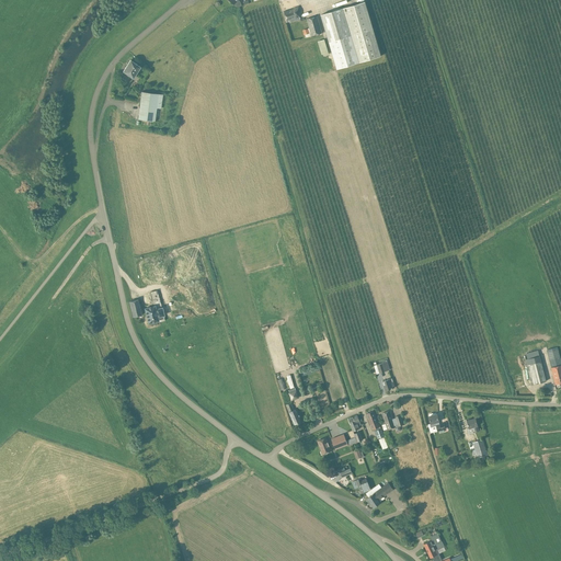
[(381,56),(365,1),(321,14),(338,69),(359,63),(381,56)]
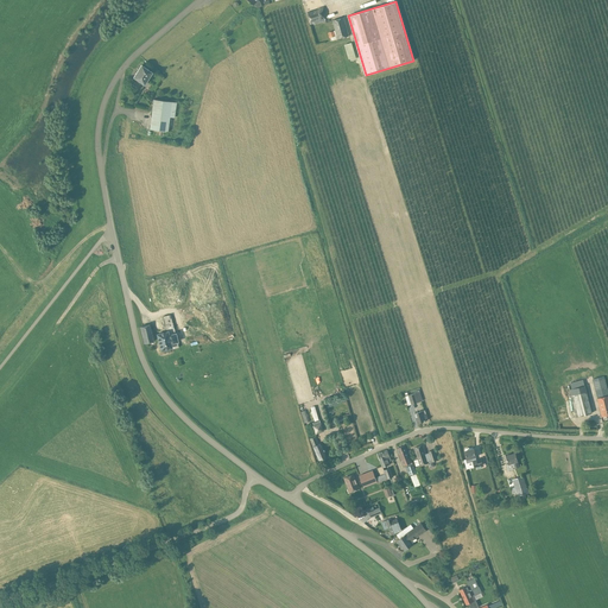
[(327,12),(324,7),(308,12),(311,24),(325,20),(323,13),(327,12)]
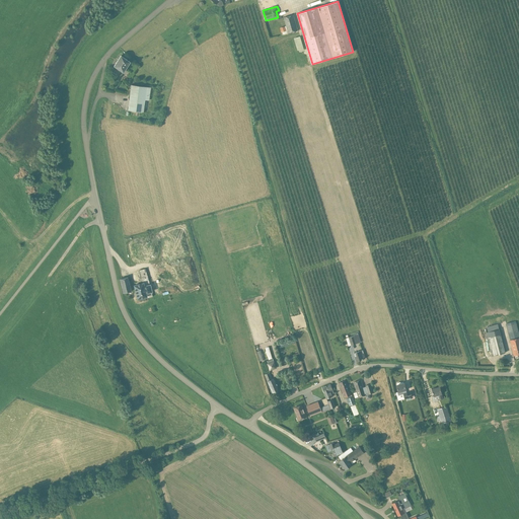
[(298,30),(294,14),(284,17),(286,26),(287,30),(288,33),(298,30)]
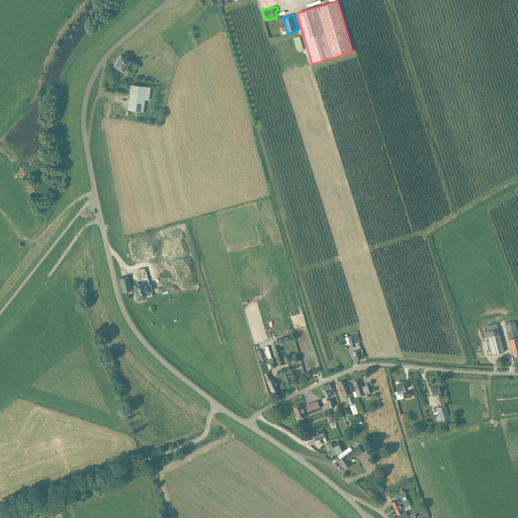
[(304,49),(299,36),(293,38),(297,50),(304,49)]
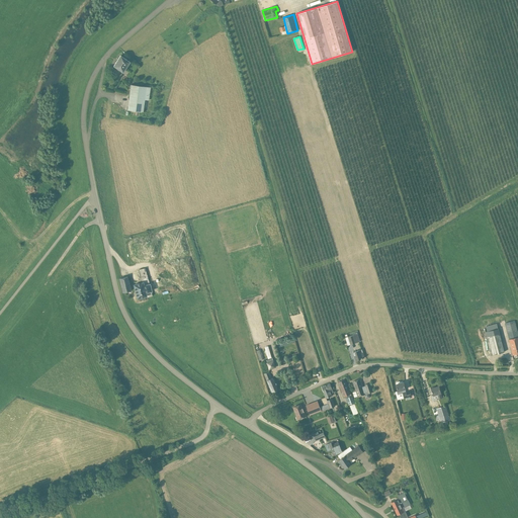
[(130,62),(120,56),(113,66),(122,72),(130,62)]
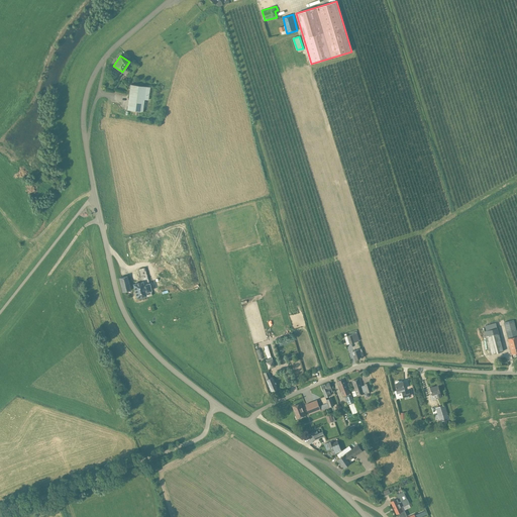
[(149,88),(130,85),(127,110),(142,112),(144,99),(148,100),(149,88)]
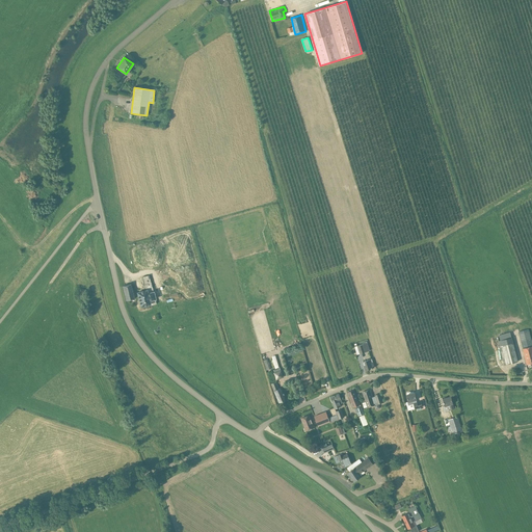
[(152,283),(150,274),(142,275),(144,285),(152,283)]
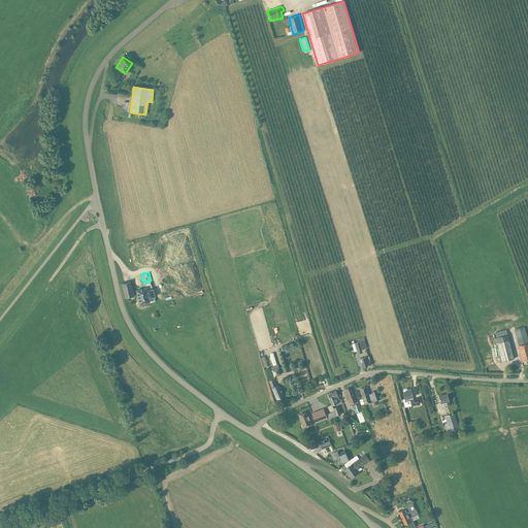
[(133,296),(130,282),(122,284),(125,298),(133,296)]
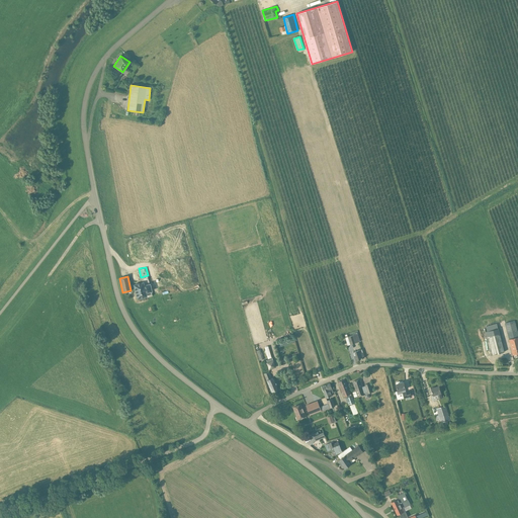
[(143,282),(134,284),(138,297),(140,297),(140,298),(141,298),(144,298),(144,297),(144,296),(146,295),(146,292),(151,291),(150,284),(144,285),(143,282)]
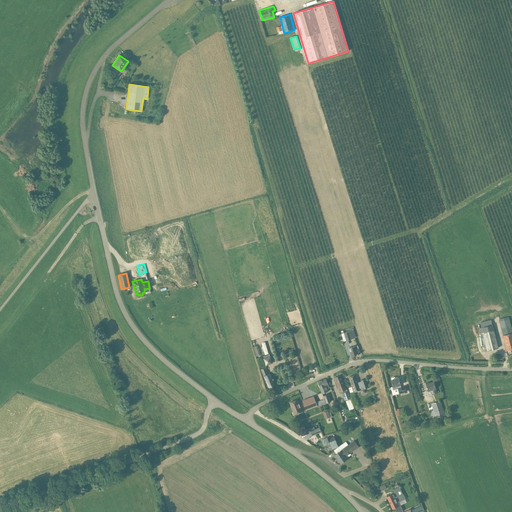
[(499,319),(507,351),(511,349),(511,331),(508,316),(499,319)]
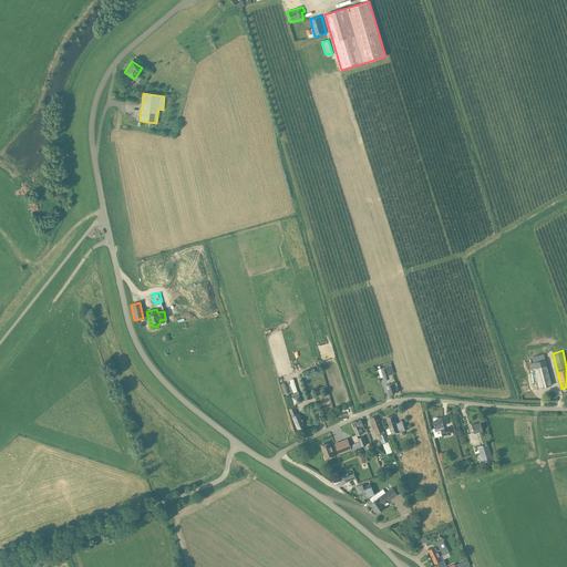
[(531,363),(537,389),(552,385),(545,360),(531,363)]
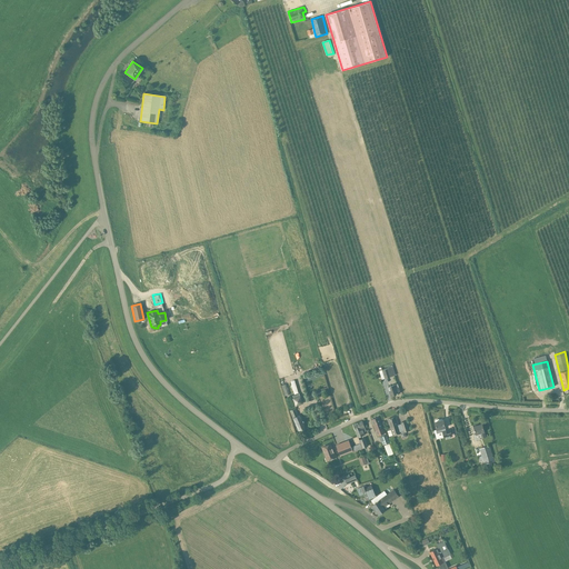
[(392,367),(392,366),(388,367),(388,368),(382,370),(381,367),(378,368),(382,379),(396,375),(393,367),(392,367)]
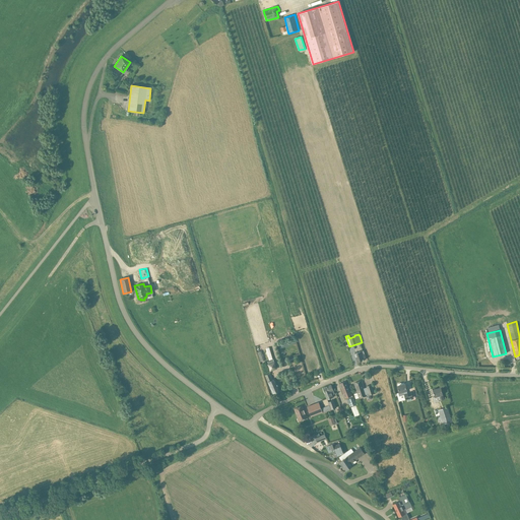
[(278,348),(297,344),(295,339),(277,344),(278,348)]
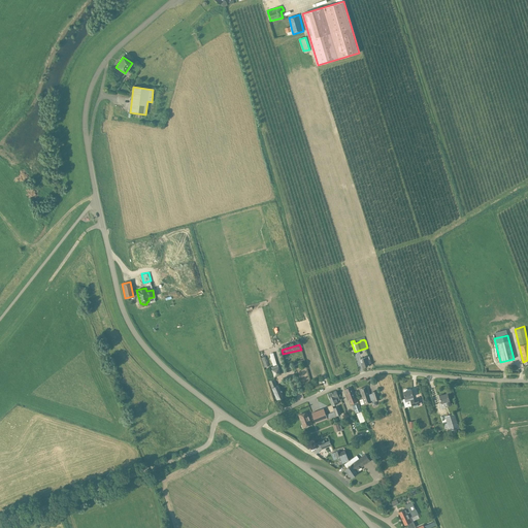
[(371,364),(369,356),(360,359),(363,367),(371,364)]
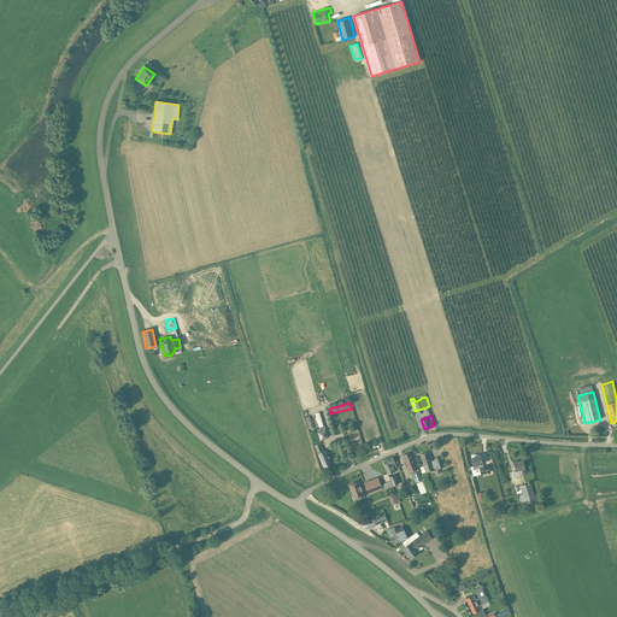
[(325,429),(324,427),(317,429),(318,432),(321,441),(329,438),(327,429),(325,429)]
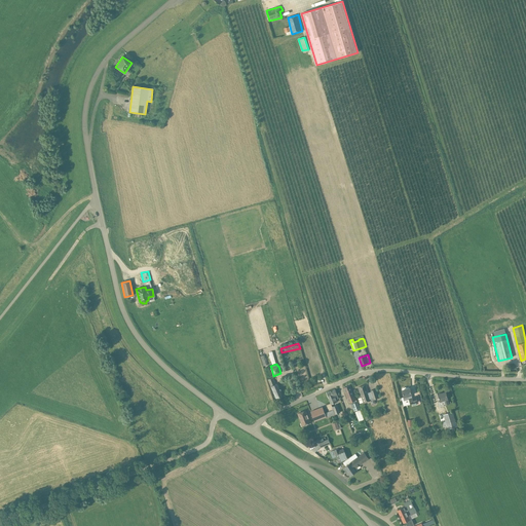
[(275,384),(272,377),(268,379),(275,398),(283,395),(278,383),(275,384)]
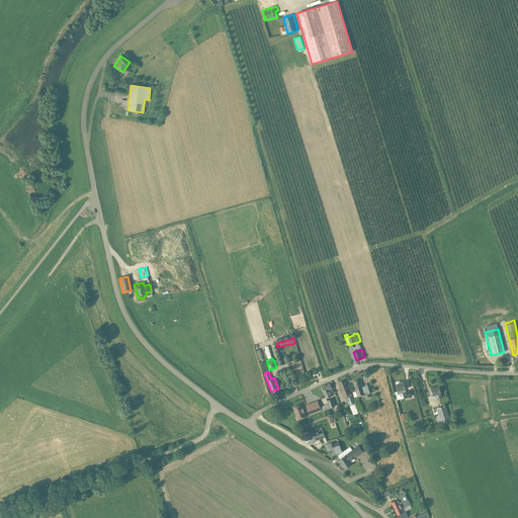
[(346,398),(349,405),(355,403),(352,396),(351,396),(345,379),(338,382),(344,397),(346,396),(347,398),(346,398)]
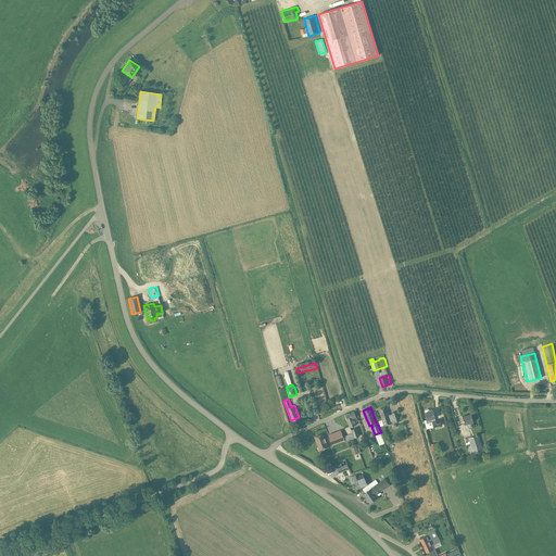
[(387,407),(379,409),(382,420),(379,421),(380,427),(383,426),(392,424),(391,421),(394,420),(395,422),(400,420),(396,412),(392,413),(392,414),(389,415),(387,407)]
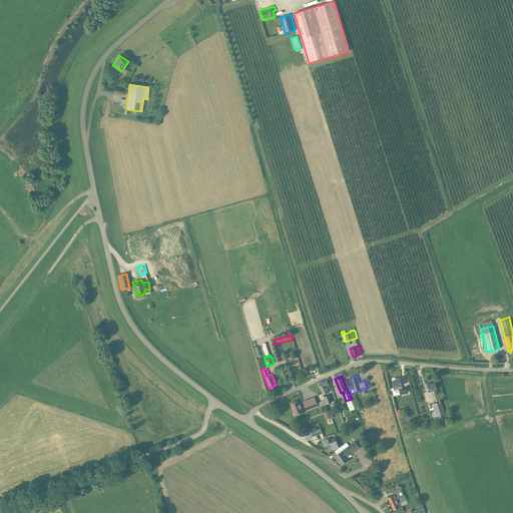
[(392,380),(393,380),(394,387),(392,388),(394,396),(400,394),(400,395),(402,394),(402,396),(407,395),(406,393),(408,393),(406,387),(402,388),(400,379),(399,378),(396,378),(393,379),(392,380)]
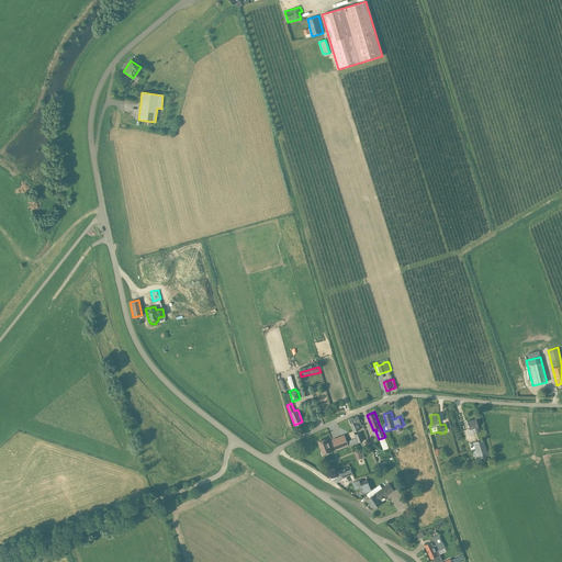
[(361,425),(358,416),(349,419),(353,431),(360,429),(359,426),(361,425)]
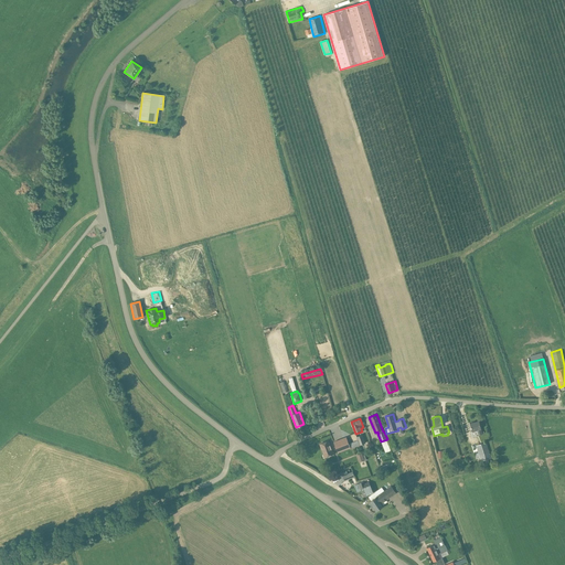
[(481,428),(479,420),(470,424),(472,432),(477,429),(478,435),(482,434),(481,428)]
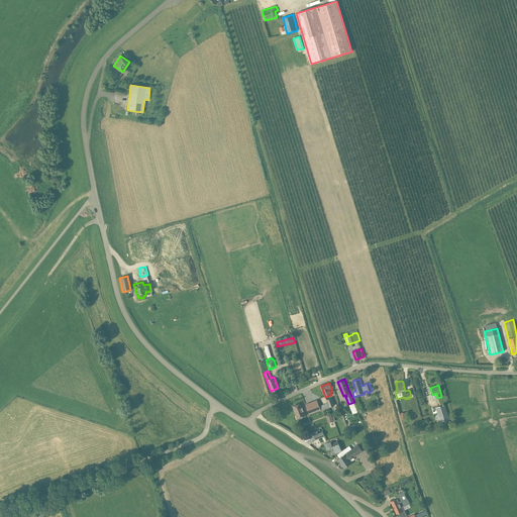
[(319,406),(320,409),(321,410),(329,407),(327,403),(326,400),(325,397),(321,398),(323,405),(319,406)]
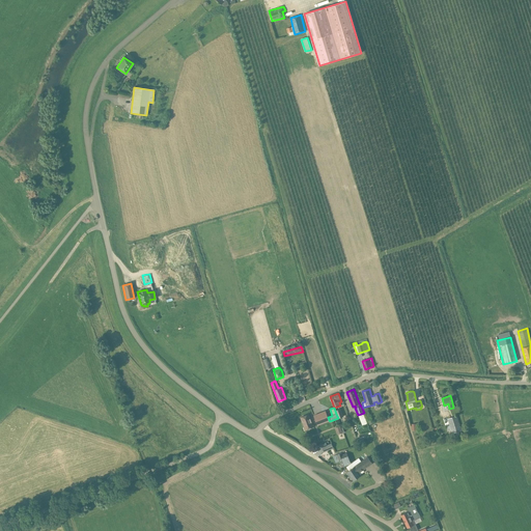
[(336,414),(338,418),(343,416),(341,409),(335,411),(336,414)]
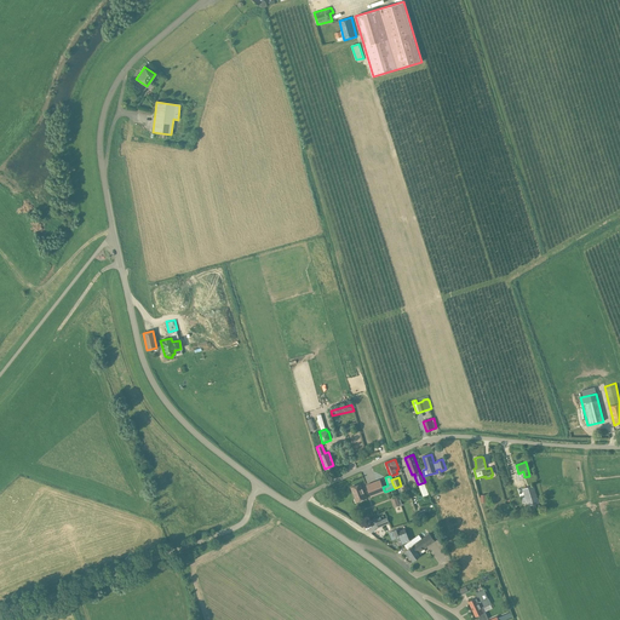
[(383,487),(380,480),(377,481),(367,486),(371,497),(384,491),(383,487)]
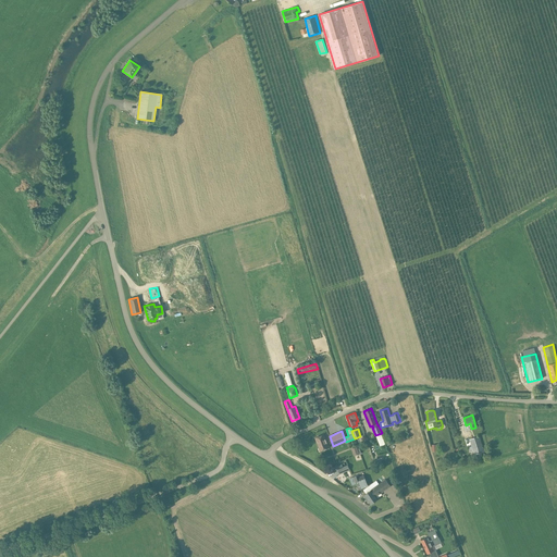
[(329,448),(324,435),(316,438),(320,452),(329,448)]
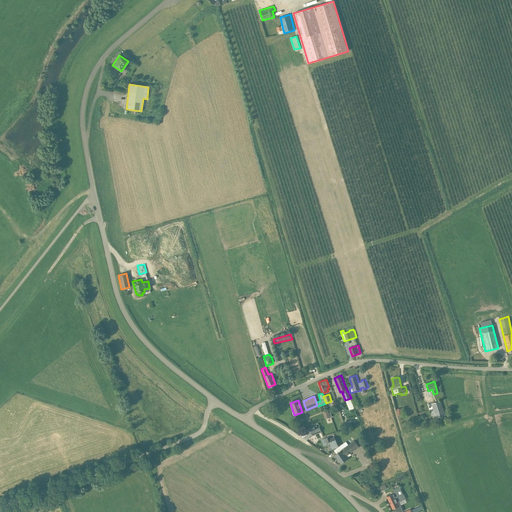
[(435,415),(436,418),(445,415),(441,401),(431,404),(433,410),(430,411),(431,416),(435,415)]
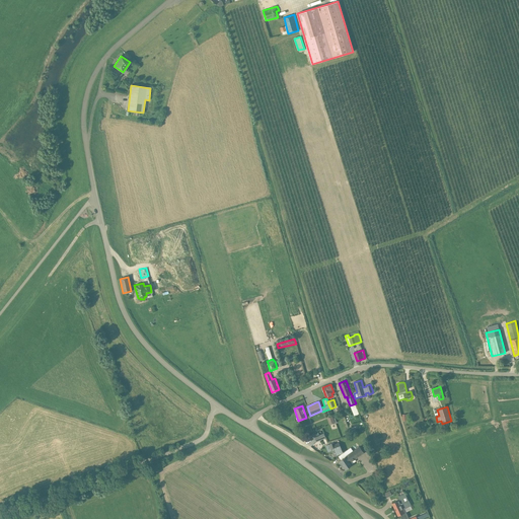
[(319,435),(318,432),(313,434),(316,442),(326,438),(324,433),(319,435)]
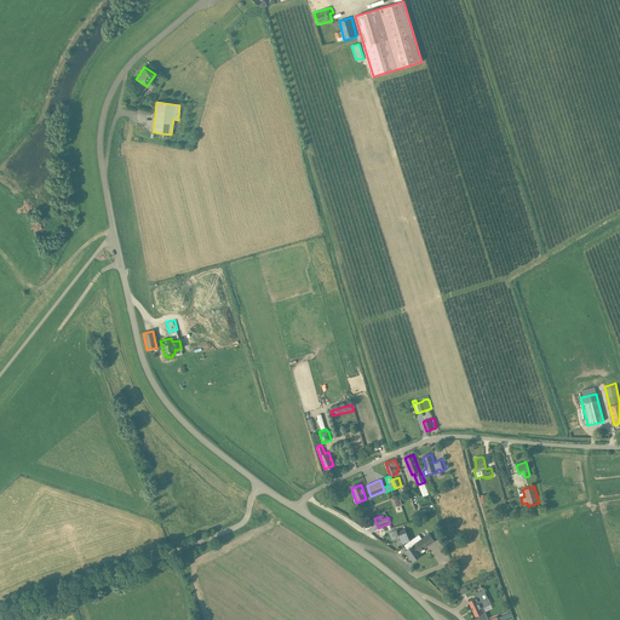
[(394,530),(394,532),(399,545),(405,543),(405,541),(409,540),(405,529),(401,530),(400,528),(394,530)]
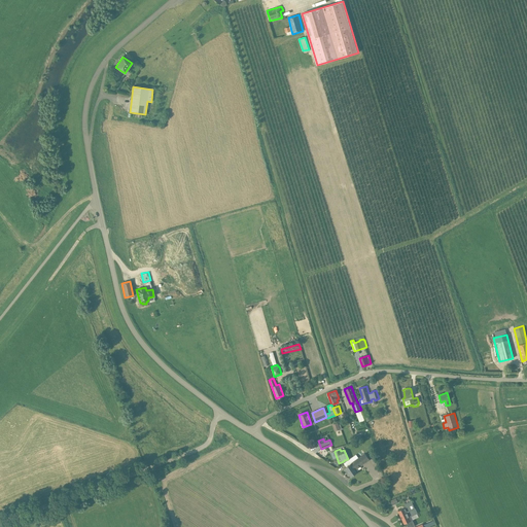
[(349,459),(351,461),(352,463),(348,465),(354,475),(358,472),(356,469),(371,460),(365,453),(364,453),(363,451),(360,453),(362,455),(358,458),(356,454),(353,457),(349,459)]
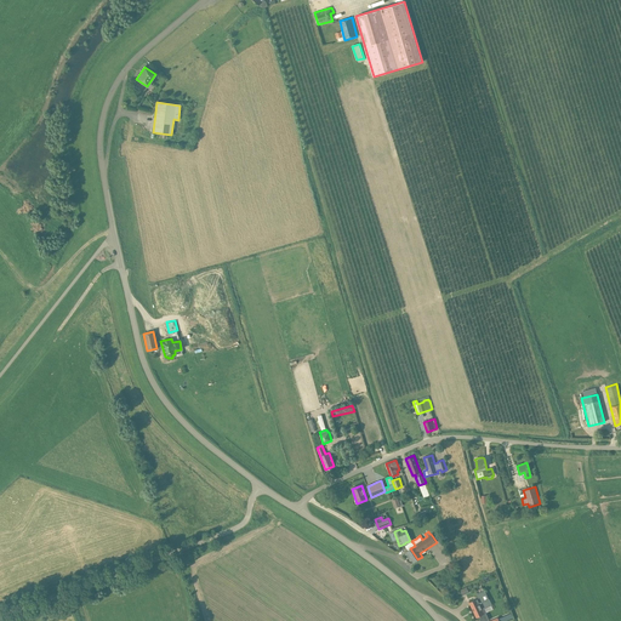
[(414,543),(411,541),(405,546),(406,548),(408,551),(406,552),(414,563),(417,559),(410,548),(415,546),(414,543)]
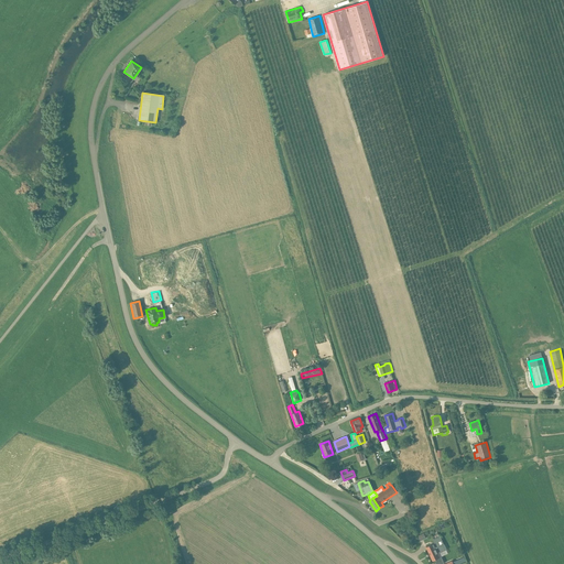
[(434,539),(435,542),(426,546),(429,552),(444,544),(441,535),(434,539)]
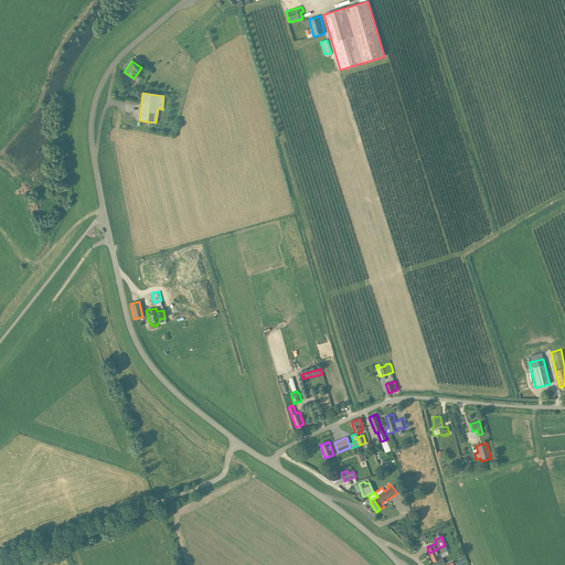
[(445,545),(429,553),(434,562),(435,561),(436,564),(441,564),(444,564),(440,558),(441,557),(439,554),(448,551),(445,545)]
